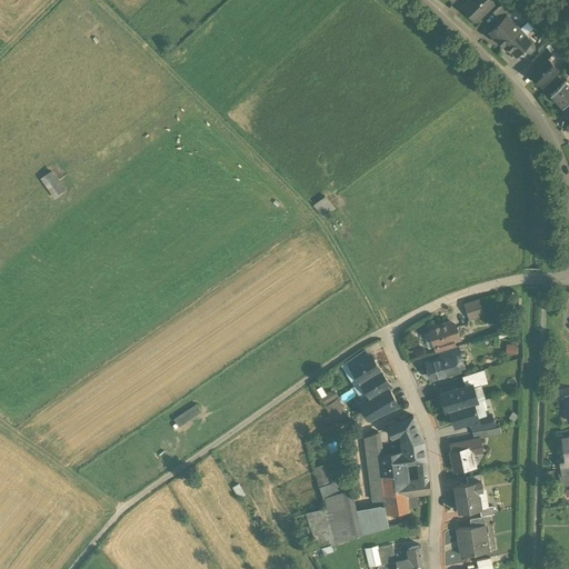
[(470,0),(462,8),(475,20),(492,5),(488,0),(470,0)]
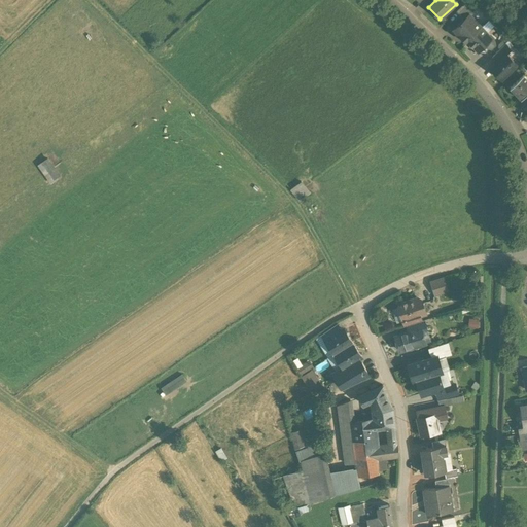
[(470,0),(468,0),(456,12),(463,21),(468,15),(469,16),(478,8),(470,0)]
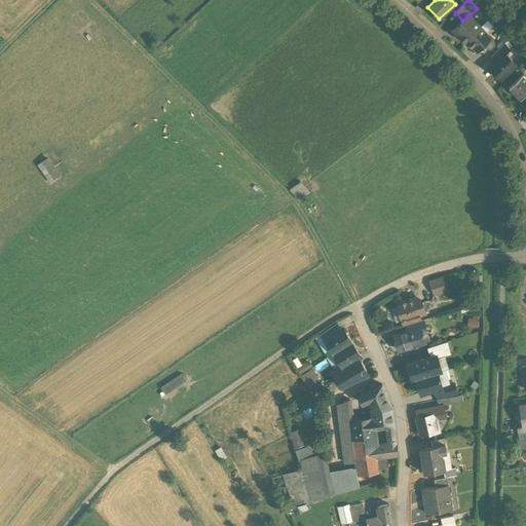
[(462,21),(453,30),(464,42),(466,41),(480,29),(468,16),(467,15),(462,21)]
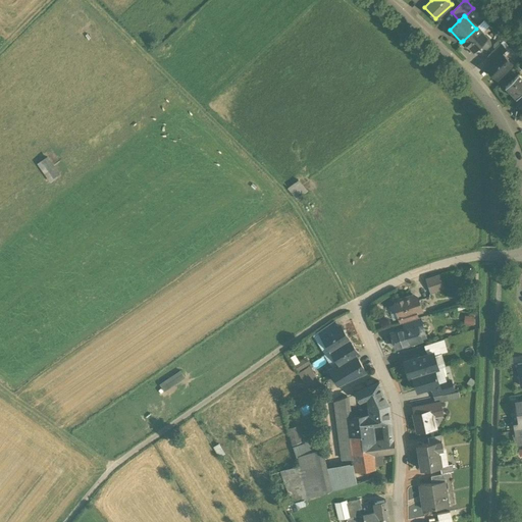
[(476,29),(463,41),(466,43),(465,44),(468,47),(469,47),(474,52),(481,46),(487,40),(476,29)]
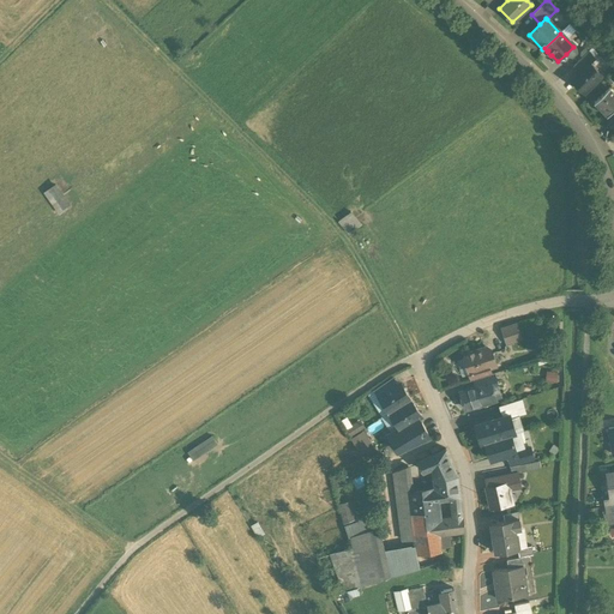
[(576,50),(573,47),(566,54),(569,58),(572,59),(577,54),(576,50)]
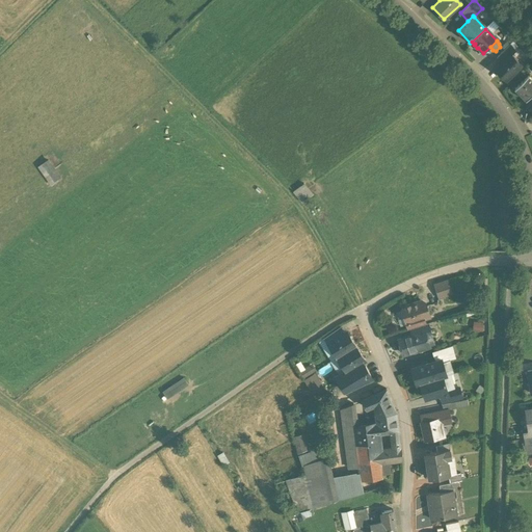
[(510,46),(498,58),(501,63),(510,54),(510,55),(514,51),(510,46)]
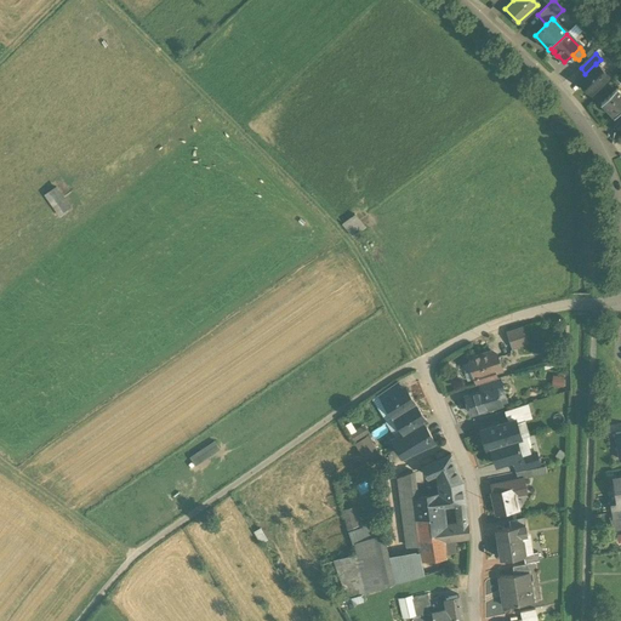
[(585,74),(577,80),(591,95),(609,78),(596,64),(596,63),(585,74)]
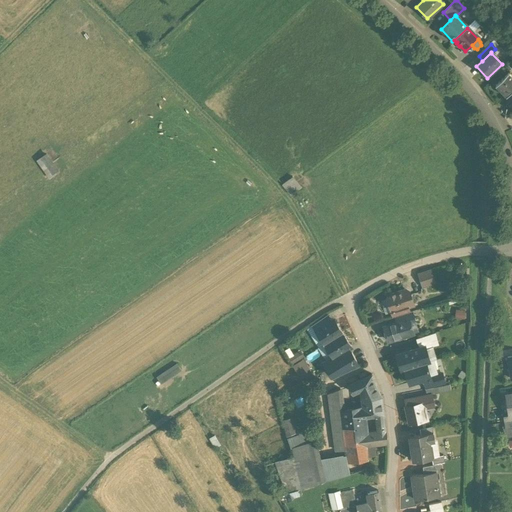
[(511,78),(508,74),(495,87),(506,98),(511,94),(511,92),(511,78)]
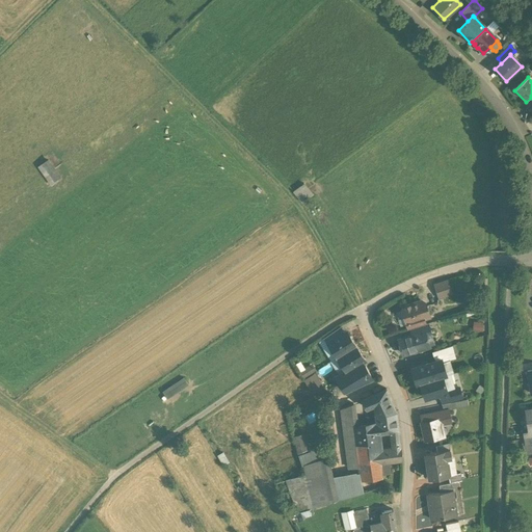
[(50,159),(38,165),(49,186),(61,179),(50,159)]
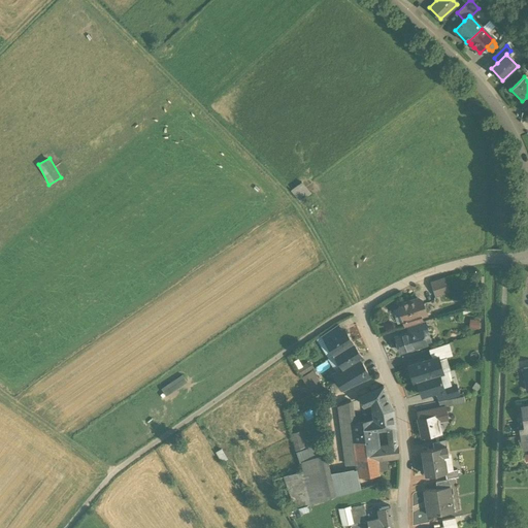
[(291,190),(299,201),(310,193),(302,183),(291,190)]
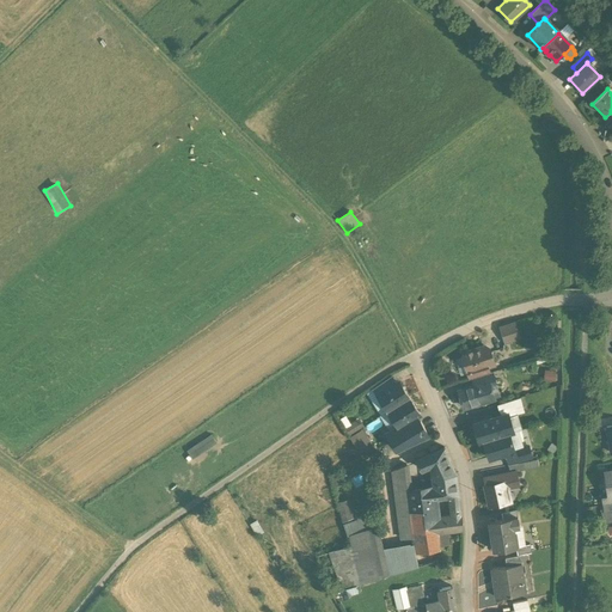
[(514,324),(501,329),(506,343),(519,338),(514,324)]
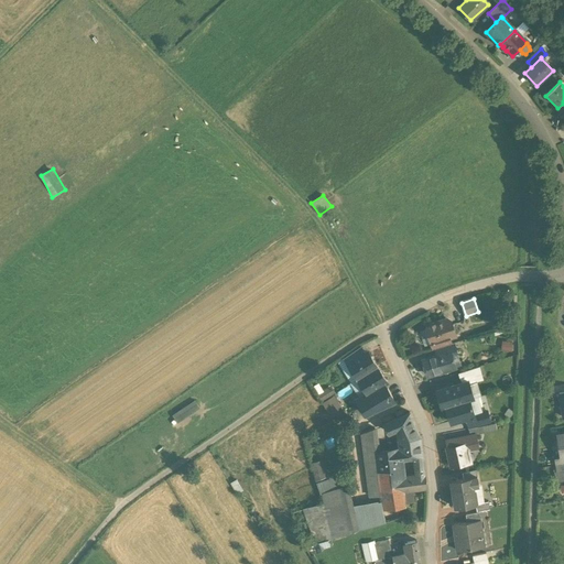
[(444,321),(429,325),(426,329),(427,333),(431,334),(433,342),(433,343),(449,337),(456,336),(452,324),(449,325),(445,323),(444,321)]
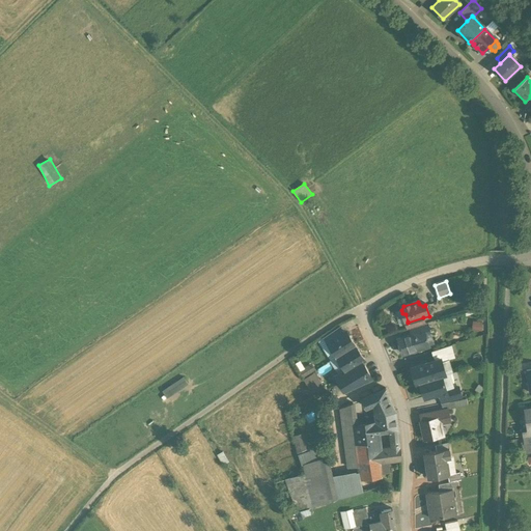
[(423,317),(408,323),(408,322),(406,323),(408,330),(410,329),(425,324),(423,317)]
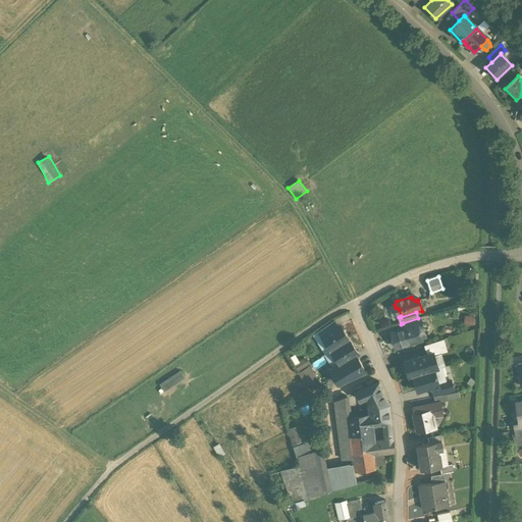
[(418,318),(403,323),(405,329),(417,325),(418,328),(423,327),(420,318),(418,318)]
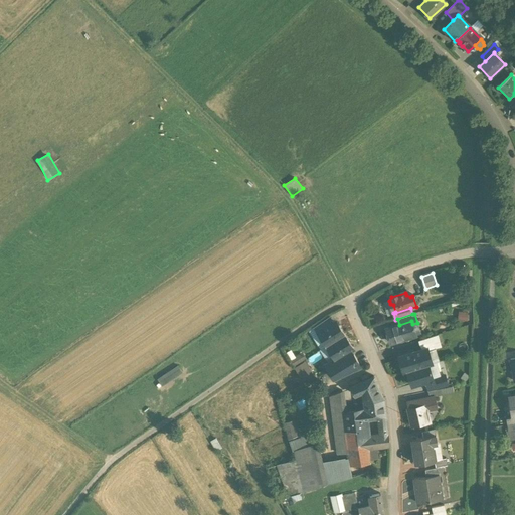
[(329,317),(314,328),(318,333),(333,323),(329,317)]
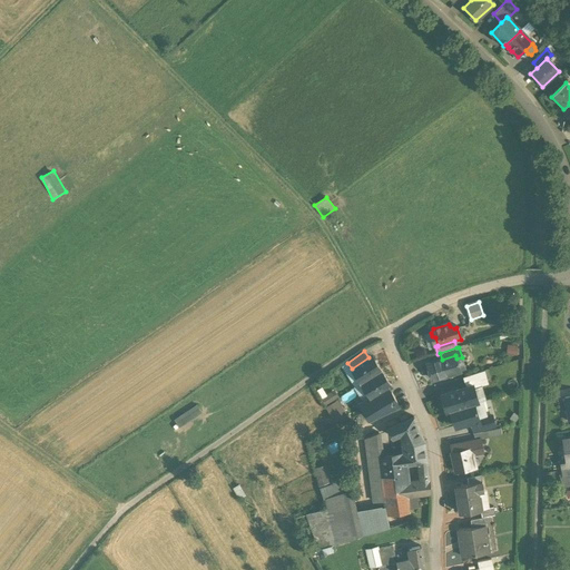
[(369,357),(352,369),(361,383),(381,371),(372,355),(369,357)]
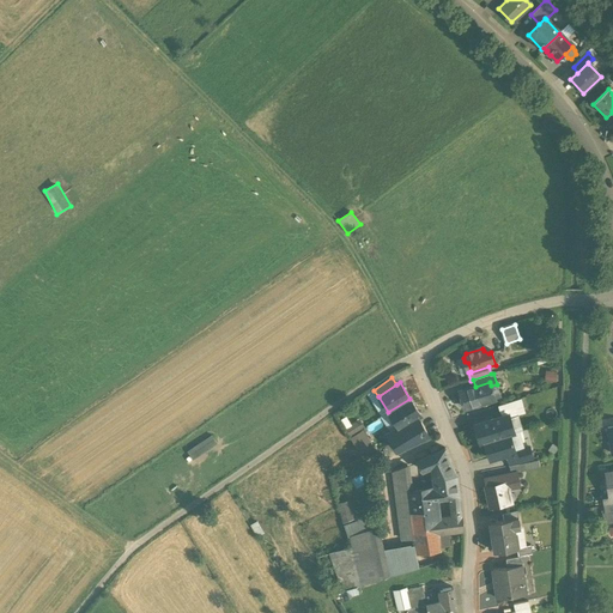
[(475,387),(460,392),(461,395),(459,399),(461,404),(463,405),(465,408),(492,400),(490,393),(492,389),(491,386),(490,382),(475,387)]
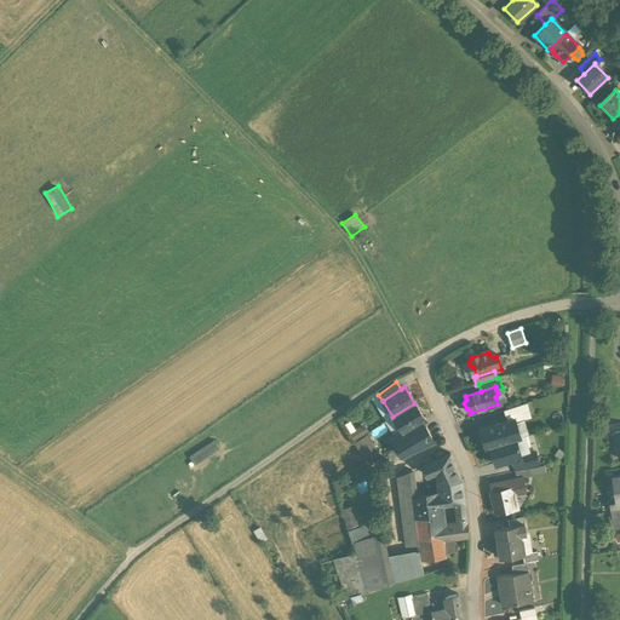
[(414,403),(392,417),(402,432),(403,434),(423,422),(425,420),(414,403)]
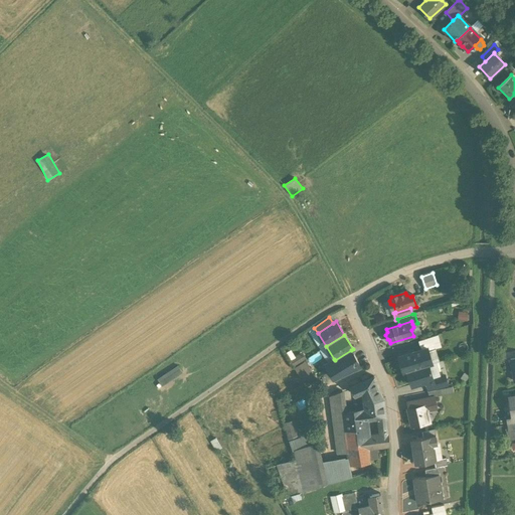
[(438,335),(418,341),(421,350),(427,348),(428,351),(441,347),(438,335)]
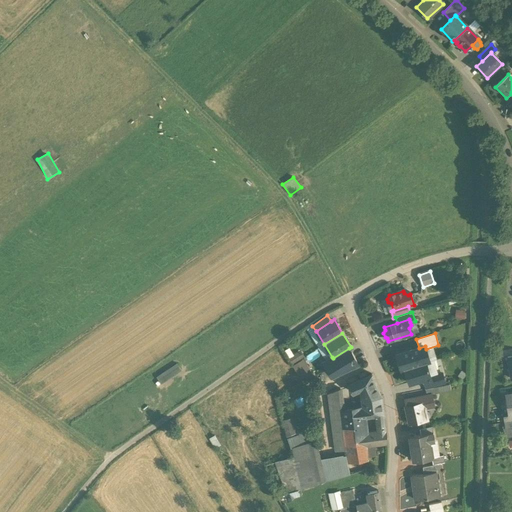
[(419,348),(396,355),(401,371),(405,370),(426,363),(430,362),(426,349),(425,346),(419,348)]
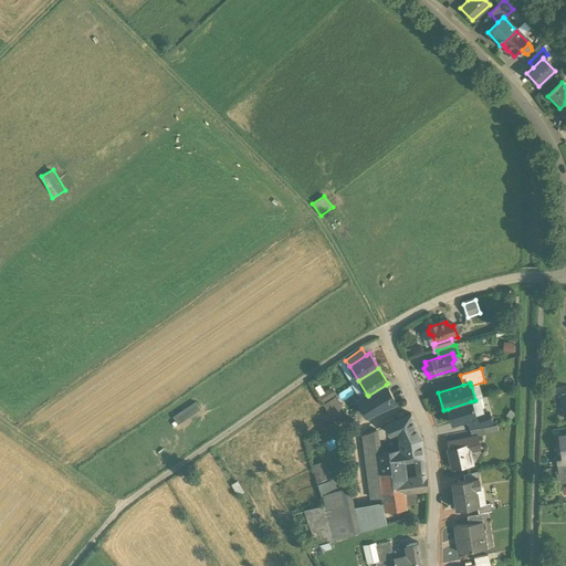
[(337,396),(333,387),(324,391),(321,385),(315,387),(323,404),(337,396)]
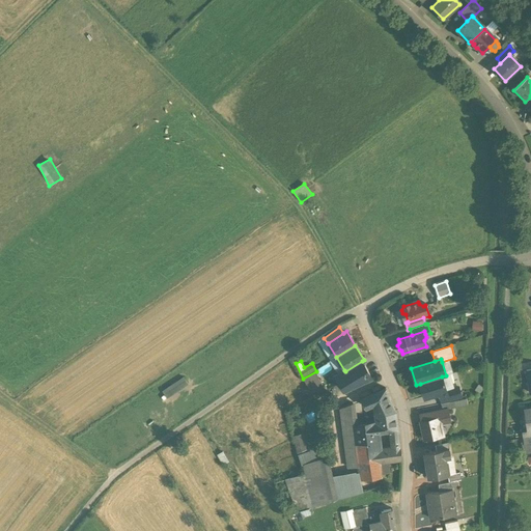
[(362,361),(345,371),(344,370),(335,378),(344,392),(372,380),(362,361)]
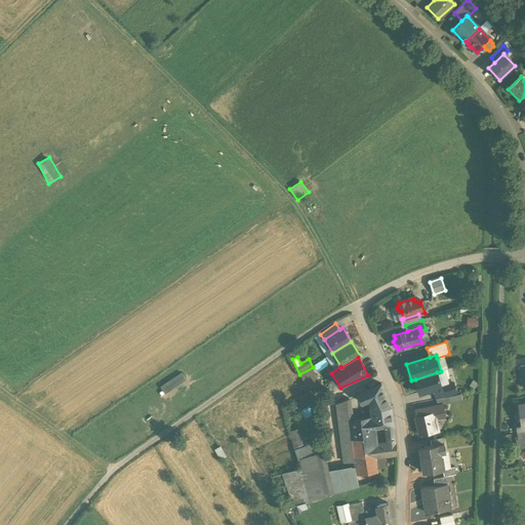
[(513,361),(503,362),(503,369),(516,367),(515,360),(513,361)]
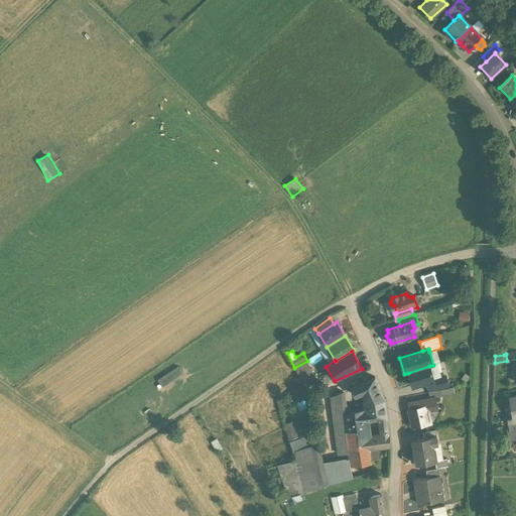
[(192,356),(167,372),(172,379),(198,363),(192,356)]
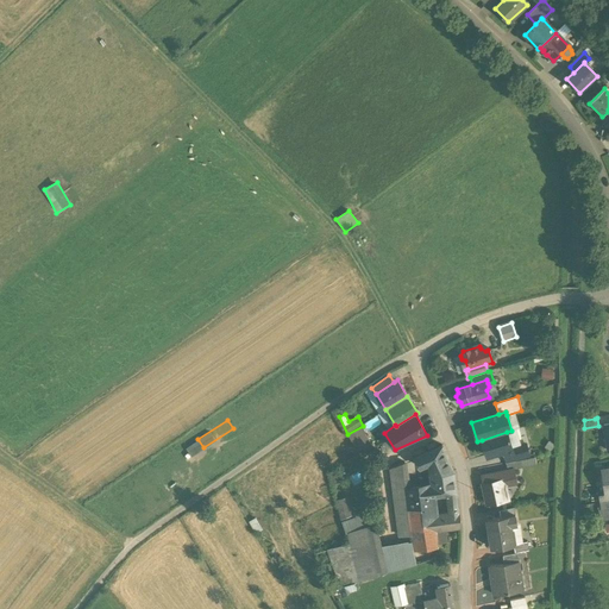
[(363,427),(350,434),(359,452),(372,446),(363,427)]
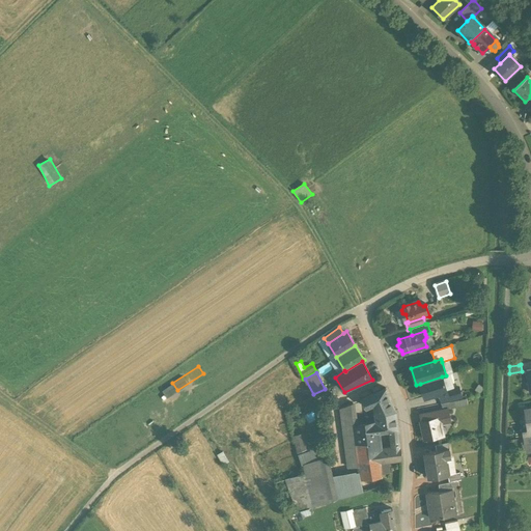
[(442,376),(420,384),(424,398),(439,394),(447,392),(446,391),(442,376)]
